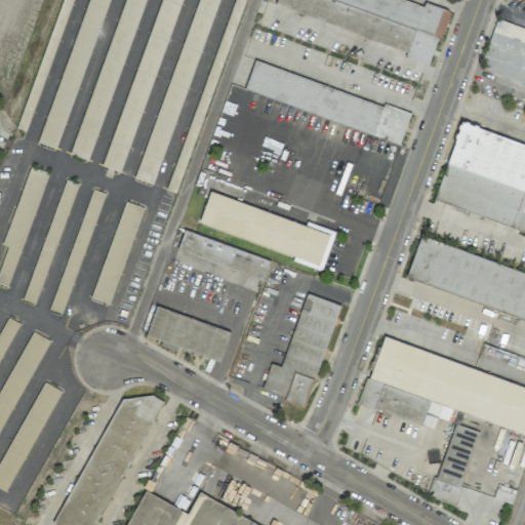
[(407,48),(404,57),(431,66),(447,9),(425,2),(415,0),(277,0),(275,8),(407,48)]
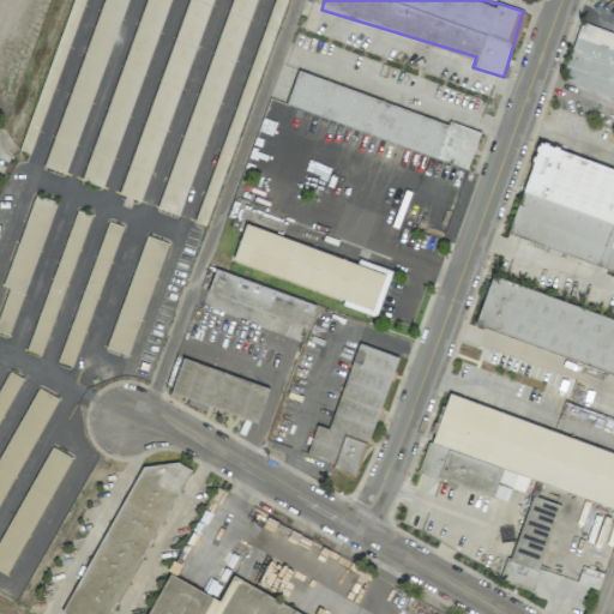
[(560,83),(613,98),(613,36),(578,26),(560,83)]
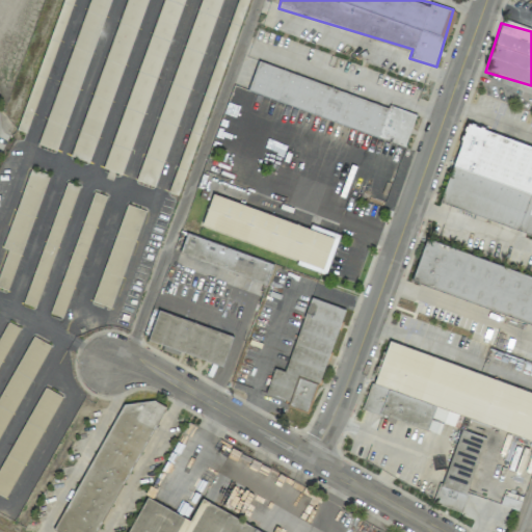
[(257,62),(246,92),(405,144),(416,114),(257,62)]
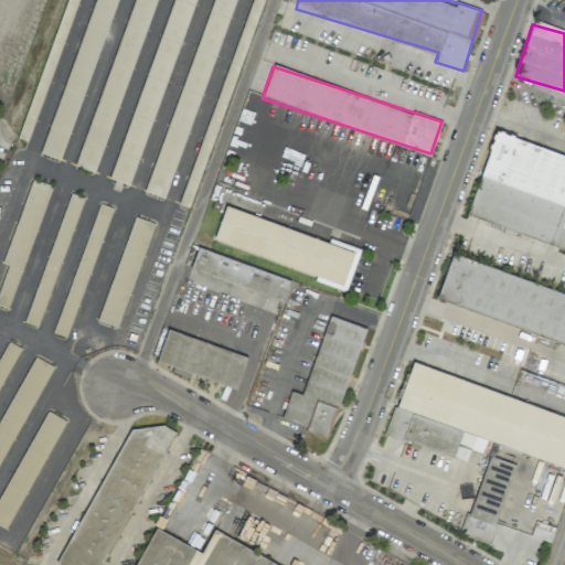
[(467,217),(564,249),(564,156),(493,134),(467,217)]
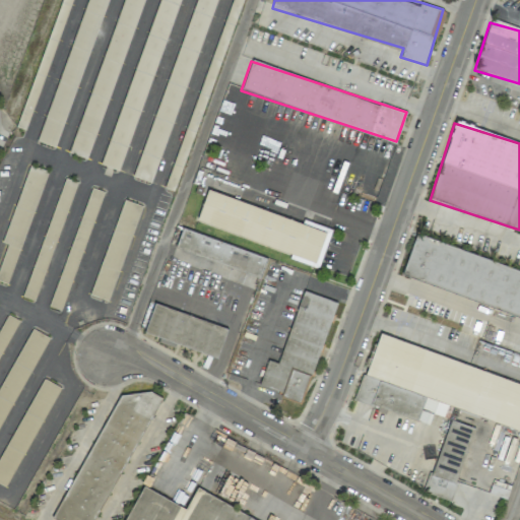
[(331,229),(303,219),(303,220),(205,191),(196,222),(291,251),(288,259),(319,268),(331,229)]
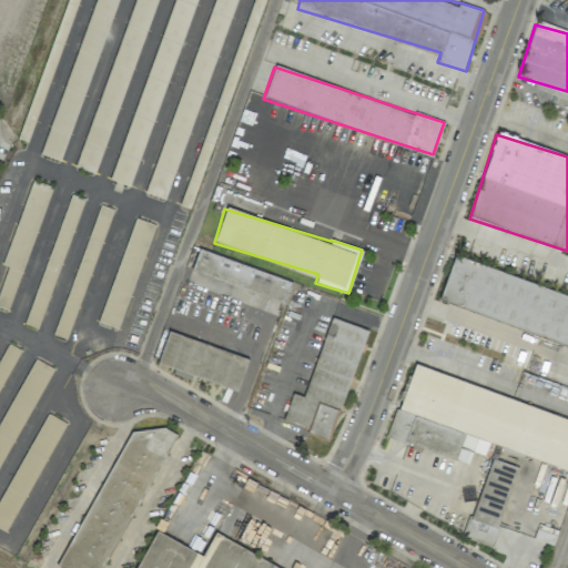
[(154,224),(134,217),(99,322),(119,328),(154,224)]
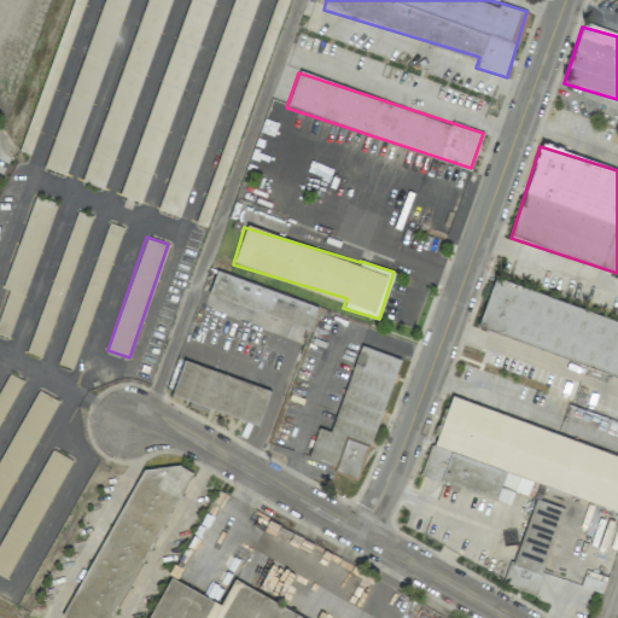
[(310,326),(318,302),(214,274),(208,298),(310,326)]
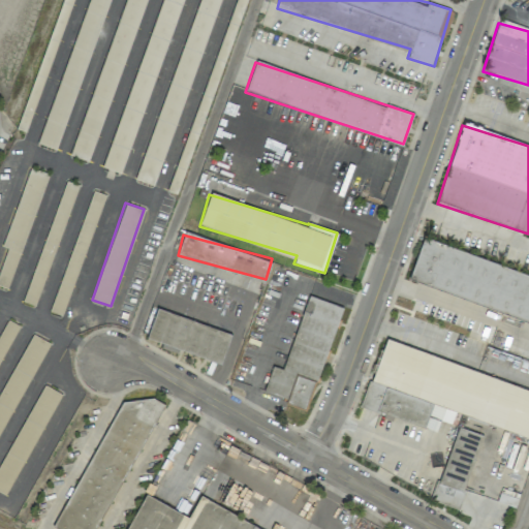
[(528,319),(528,273),(421,241),(408,283),(528,319)]
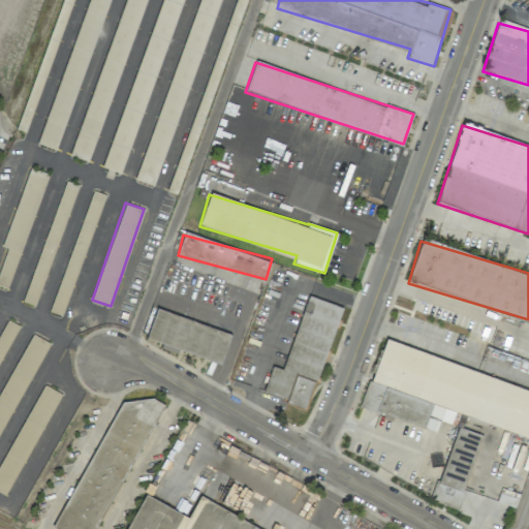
[(340,306),(306,296),(283,370),(272,366),(262,394),(309,408),(340,306)]
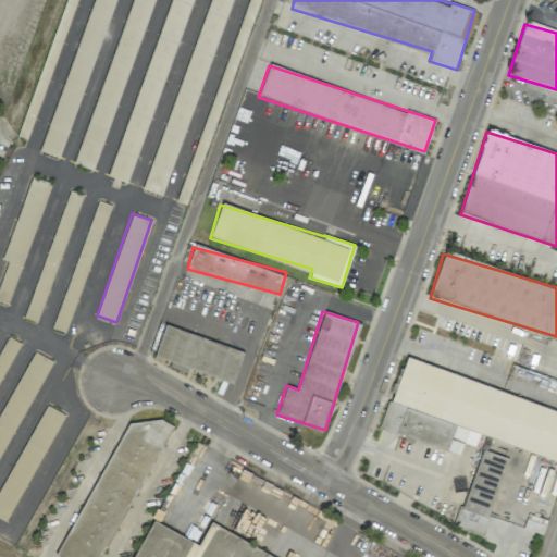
[(243,350),(164,325),(153,356),(233,382),(243,350)]
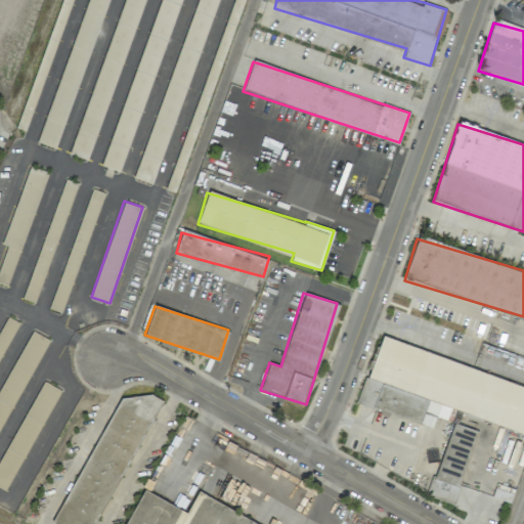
[(0,431),(45,338),(27,330),(0,386),(0,431)]
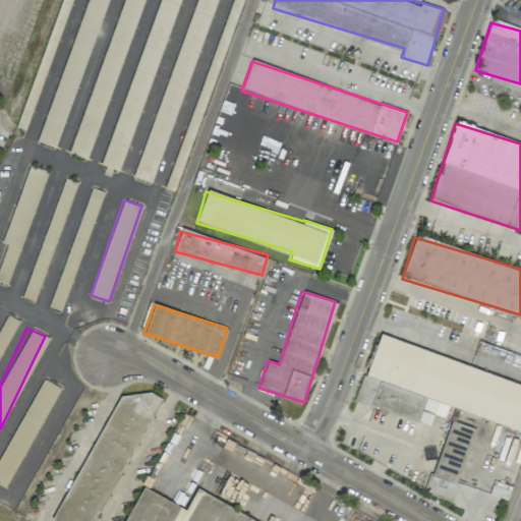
[(520,427),(520,381),(378,335),(356,401),(429,424),(432,413),(444,417),(448,406),(520,429),(520,427)]
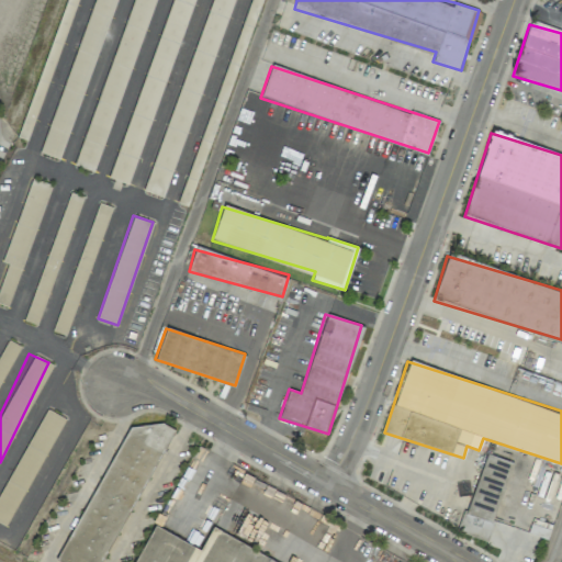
[(64,418),(45,408),(0,493),(0,523),(7,527),(64,418)]
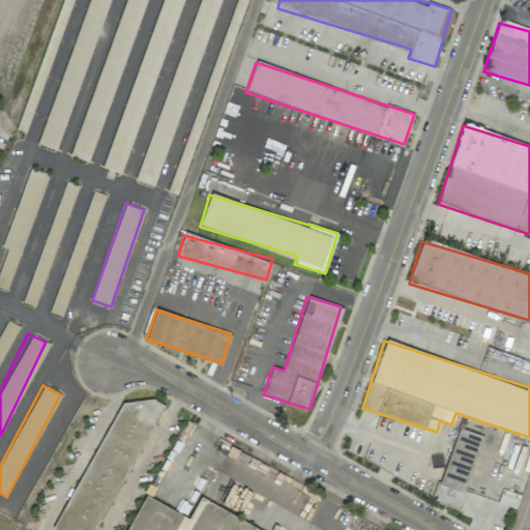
[(97,529),(157,408),(123,390),(55,529),(56,529),(97,529)]
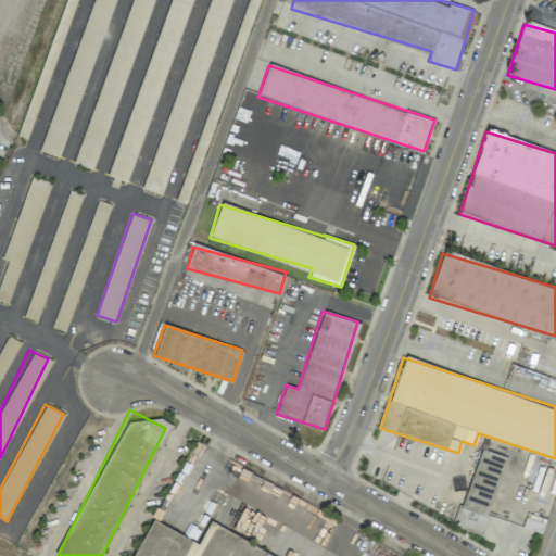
[(270,555),(207,526),(199,543),(150,519),(131,555),(270,555)]
